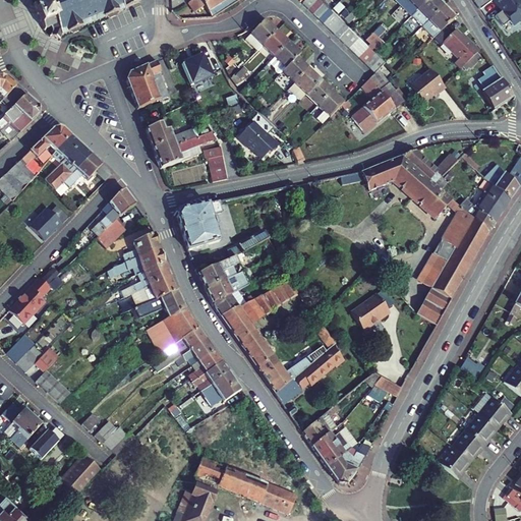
[(39,0),(41,3),(35,5),(35,4),(34,4),(34,5),(33,6),(33,7),(35,6),(44,30),(43,30),(43,31),(44,31),(45,32),(46,31),(45,30),(51,27),(52,32),(51,36),(49,37),(50,38),(51,38),(58,41),(59,42),(60,41),(60,40),(61,36),(62,37),(63,37),(62,36),(68,33),(68,34),(69,34),(69,33),(70,33),(73,34),(78,32),(79,29),(80,27),(81,29),(82,29),(81,27),(87,25),(88,26),(89,25),(88,25),(93,23),(94,23),(94,22),(99,20),(99,21),(100,21),(100,20),(105,18),(105,19),(106,18),(106,17),(107,17),(110,18),(115,16),(116,13),(117,12),(118,13),(119,13),(118,12),(124,10),(124,11),(125,11),(125,9),(126,9),(125,8),(139,2),(140,3),(140,2),(139,1),(140,0),(39,0)]
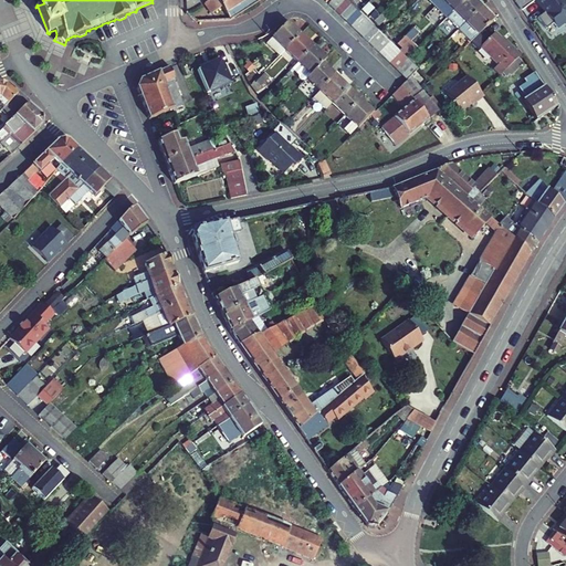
[(210,0),(205,3),(212,13),(222,8),(230,20),(261,0),(210,0)]
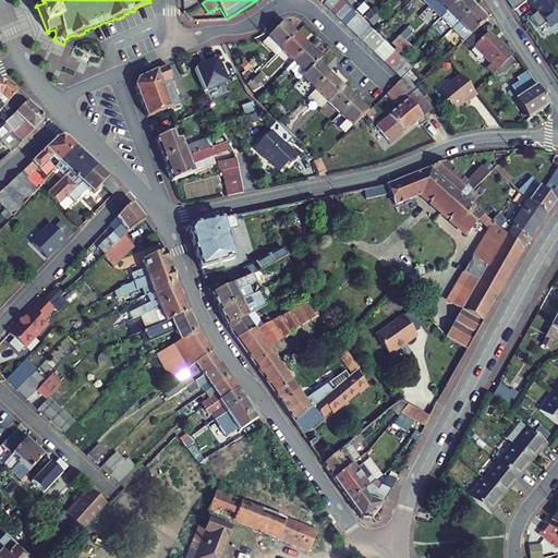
[(329,11),(339,0),(328,0),(324,5),(329,11)]
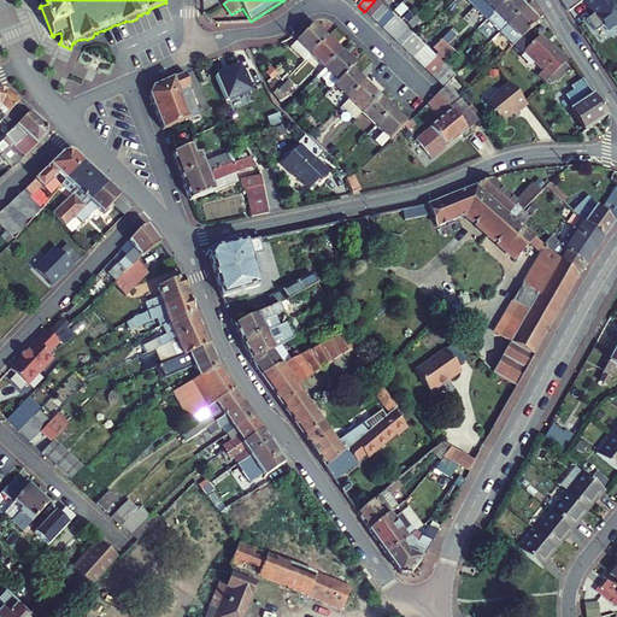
[(382,6),(376,0),(375,0),(364,12),(370,17),(382,6)]
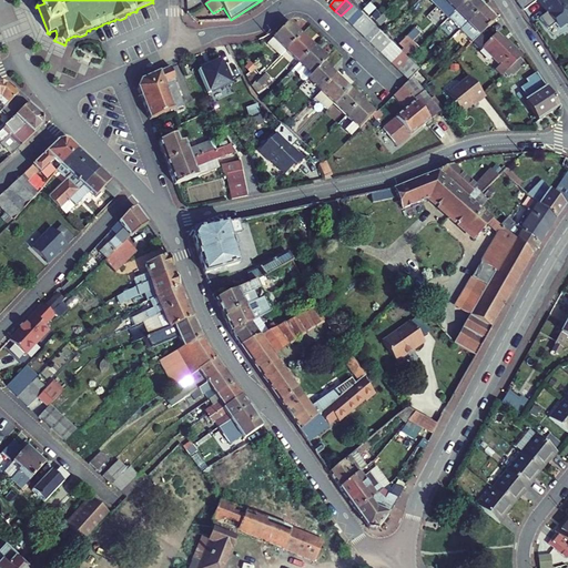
[(444,0),(440,4),(452,16),(467,0),(444,0)]
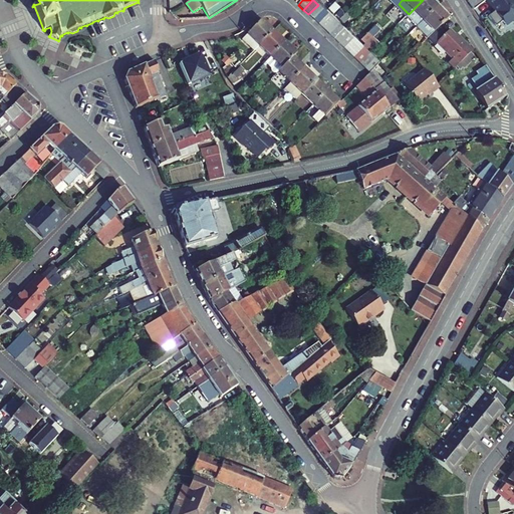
[(423,0),(409,14),(406,17),(417,28),(438,7),(430,0),(423,0)]
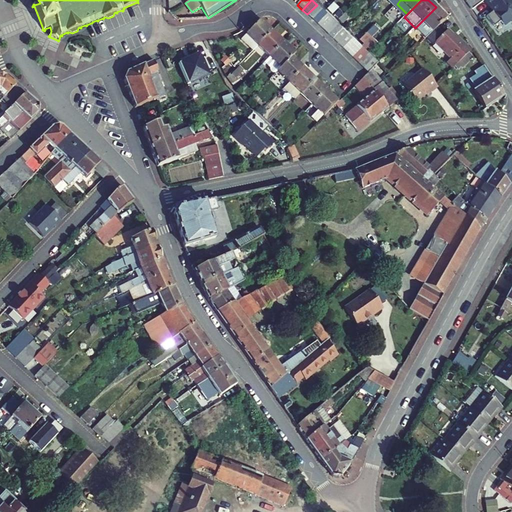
[(467,0),(466,1),(471,10),(483,0),(467,0)]
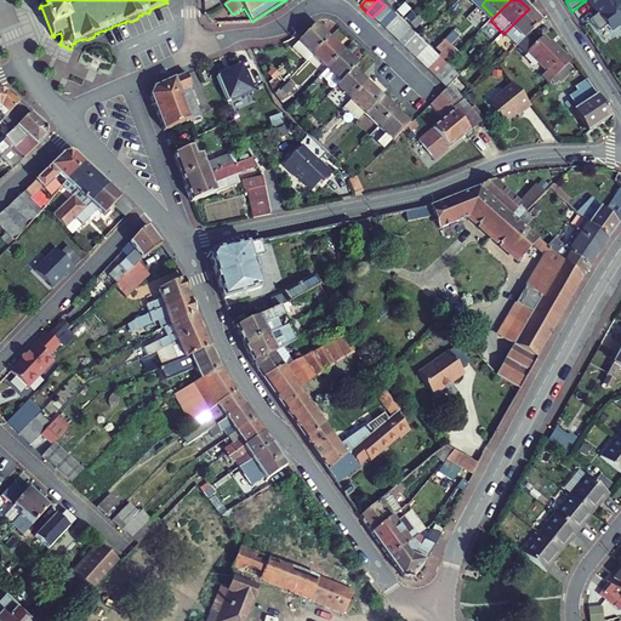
[(586,0),(571,12),(580,24),(586,20),(596,11),(610,0),(586,0)]
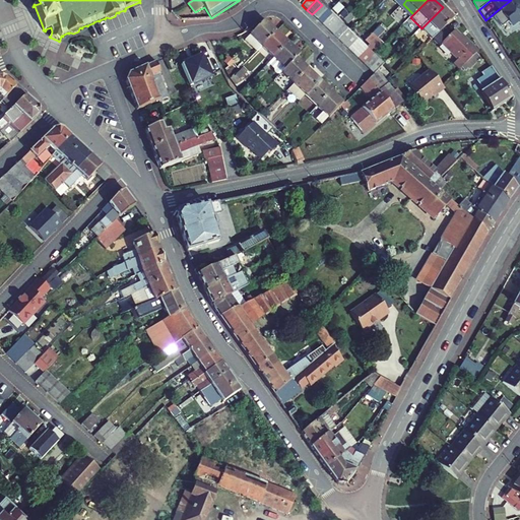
[(519,0),(511,0),(499,9),(508,21),(500,26),(508,38),(515,33),(517,37),(519,34),(519,0)]
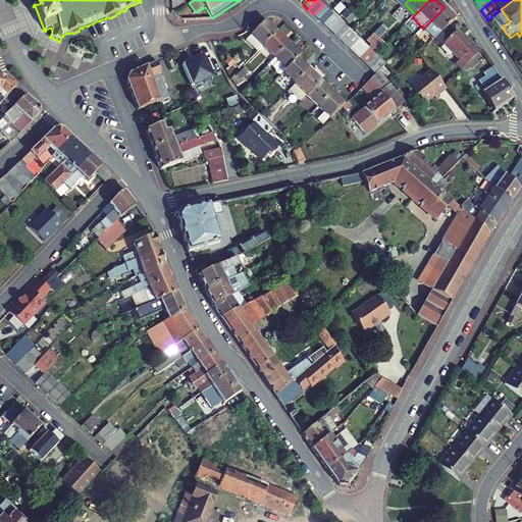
[(319,19),(328,9),(323,5),(313,14),(319,19)]
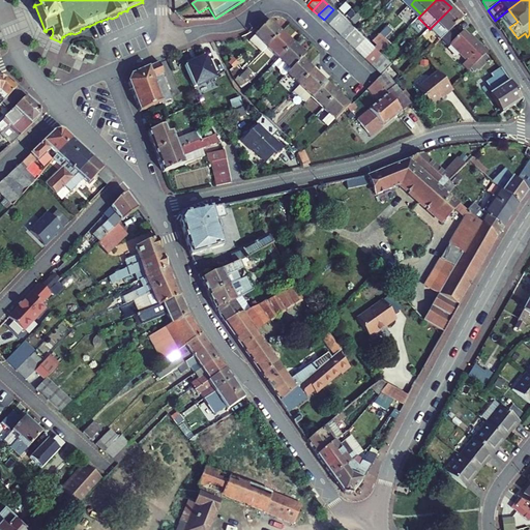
[(430,29),(429,29),(440,40),(463,19),(451,7),(430,29)]
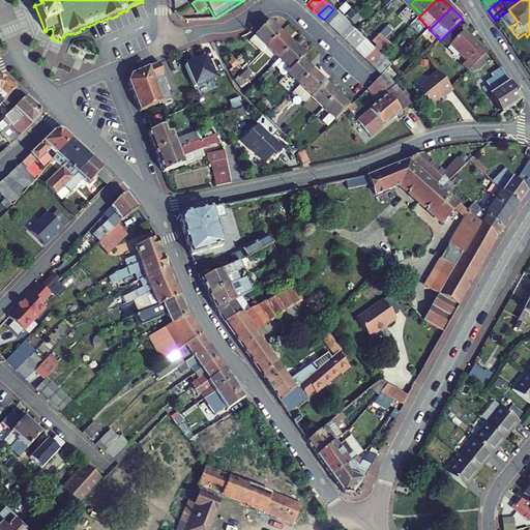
[(339,15),(335,11),(333,9),(324,20),(329,25),(339,15)]
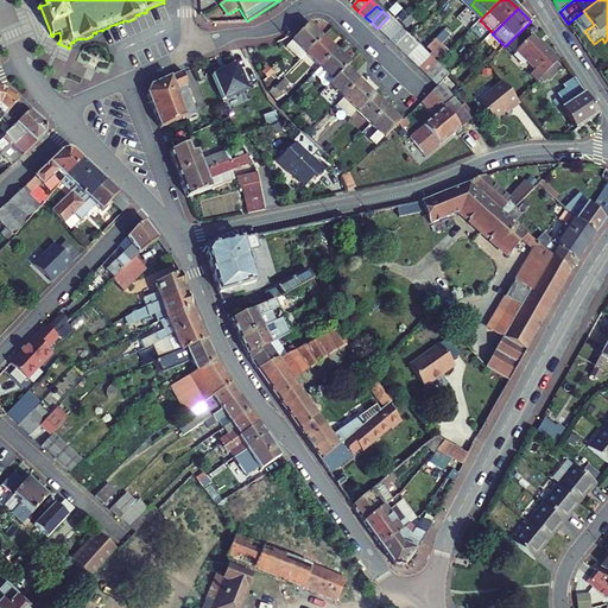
[(411,14),(403,24),(406,29),(416,19),(411,14)]
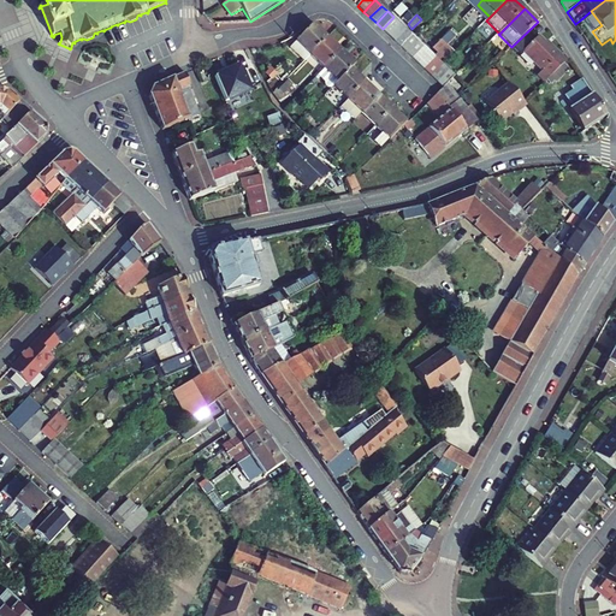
[(389,35),(400,23),(394,17),(383,29),(389,35)]
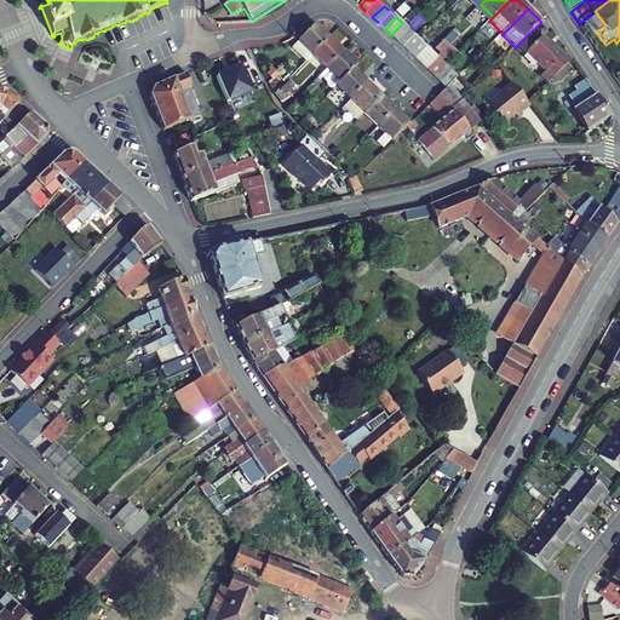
[(408,29),(406,27),(402,23),(391,35),(397,41),(408,29)]
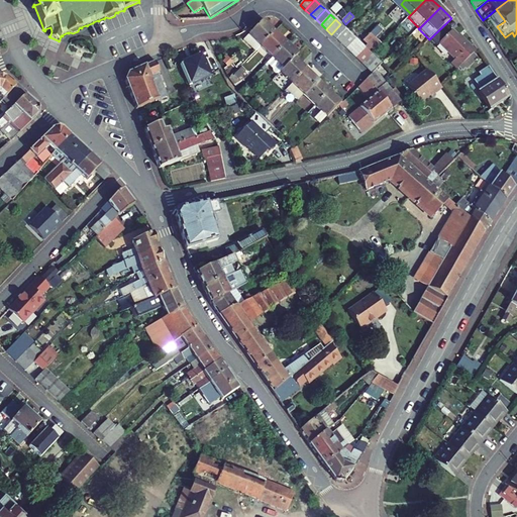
[(243,40),(254,52),(261,46),(274,32),(262,21),(243,40)]
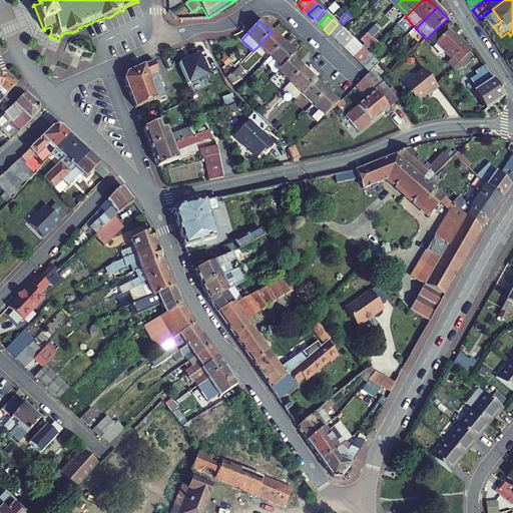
[(334,39),(343,29),(338,24),(329,34),(334,39)]
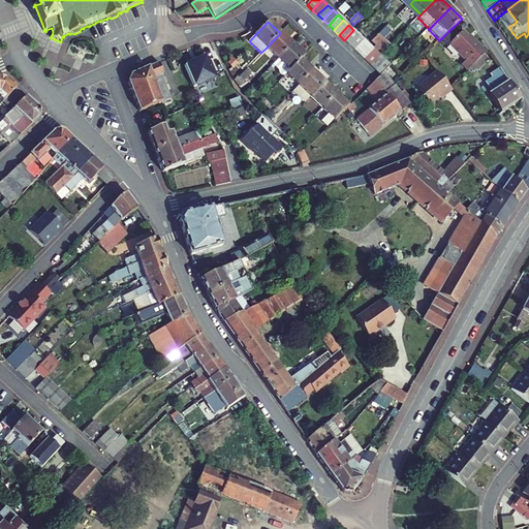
[(371,41),(382,53),(390,45),(383,39),(391,32),(386,27),(371,41)]
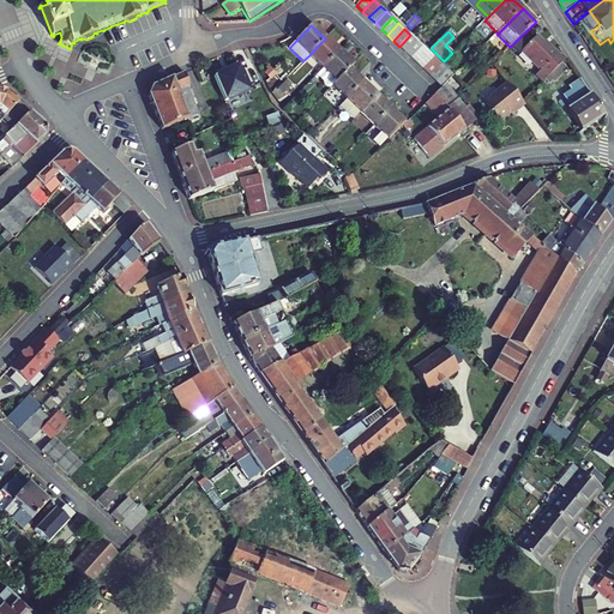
[(416,41),(415,38),(410,35),(399,47),(405,52),(416,41)]
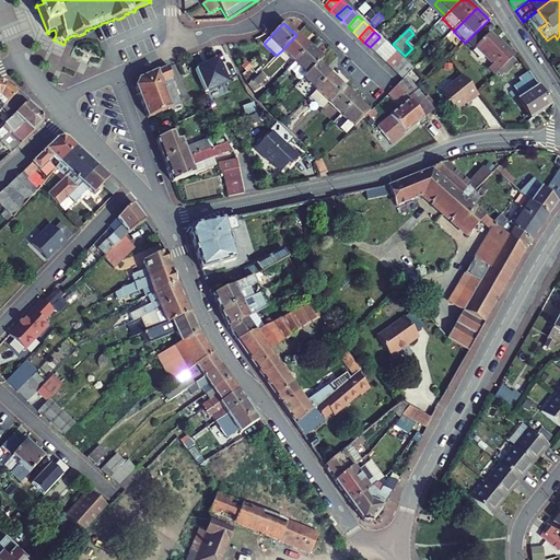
[(492,66),(488,69),(494,76),(515,56),(502,42),(500,44),(496,38),(490,33),(475,47),(492,66)]
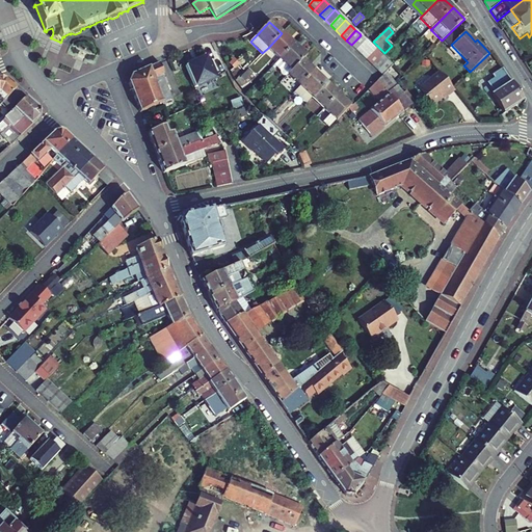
[(268,48),(280,59),(294,45),(282,33),(268,48)]
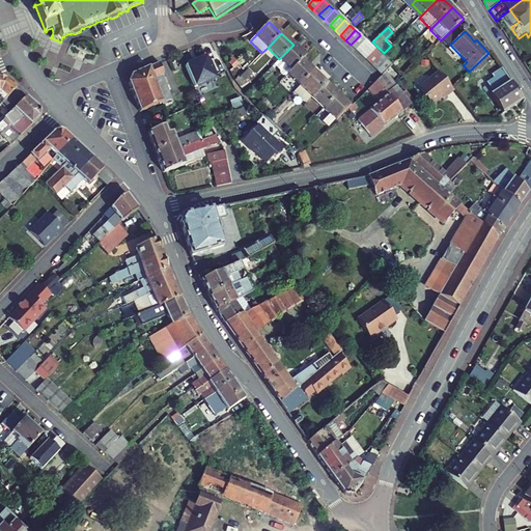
[(356,50),(365,40),(360,35),(351,45),(356,50)]
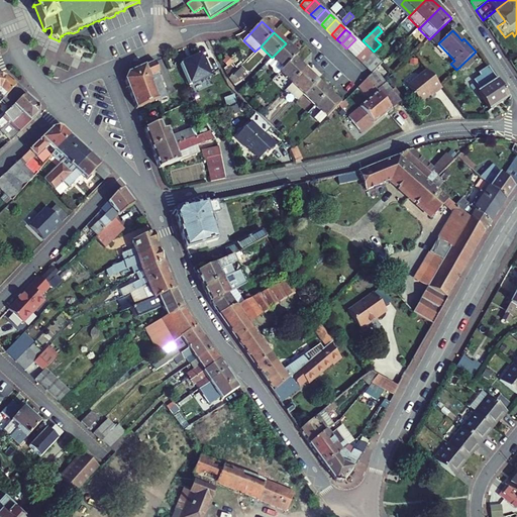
[(360,43),(355,39),(346,48),(351,54),(360,43)]
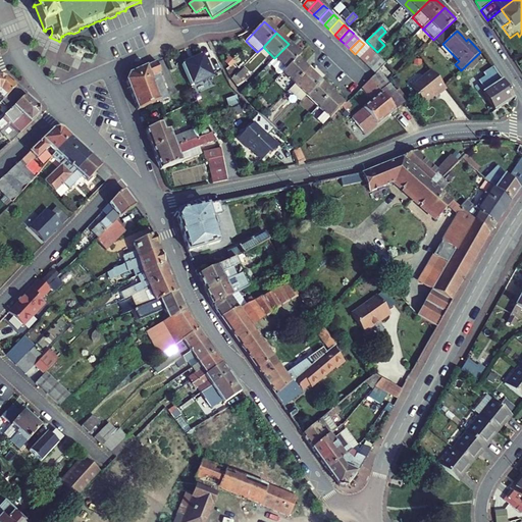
[(388,43),(380,51),(383,54),(392,46),(388,43)]
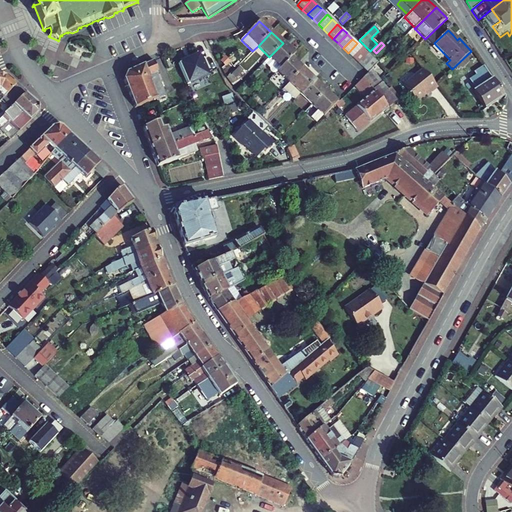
[(291,57),(294,54),(283,43),(269,57),(281,68),(291,57)]
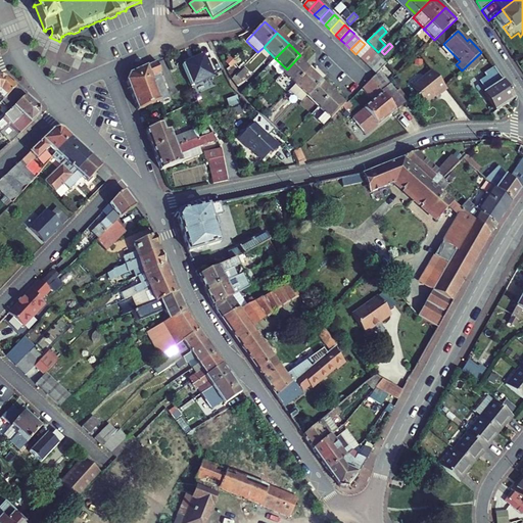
[(361,59),(371,49),(365,44),(355,54),(361,59)]
